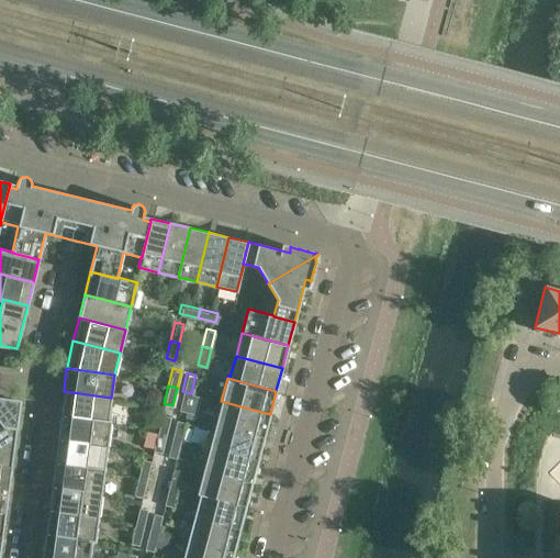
[(108,420),(111,398),(64,391),(60,414),(111,422),(111,420),(108,420)]
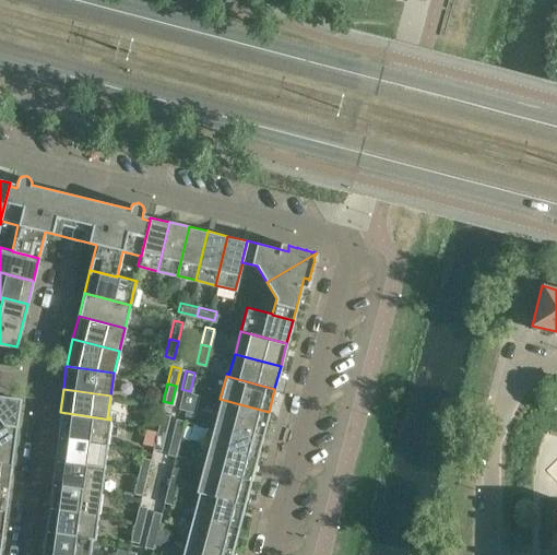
[(186,409),(190,391),(181,389),(177,406),(186,409)]
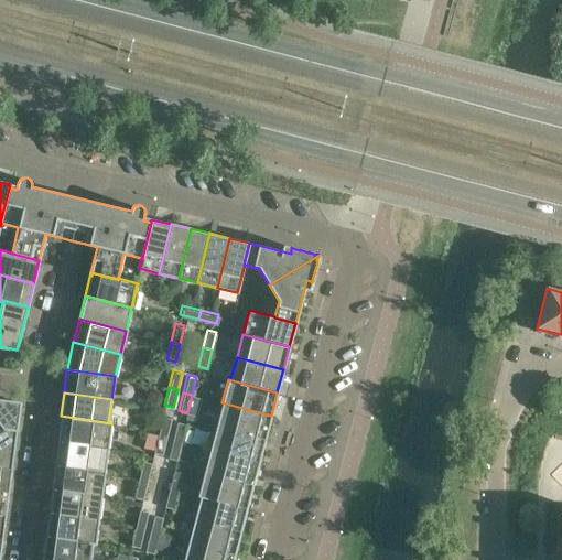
[(0,417),(20,401),(0,398),(0,417)]
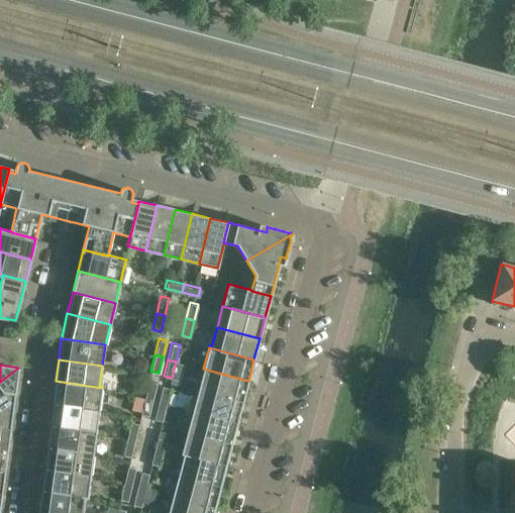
[(0,426),(10,428),(15,394),(18,368),(0,382),(0,426)]
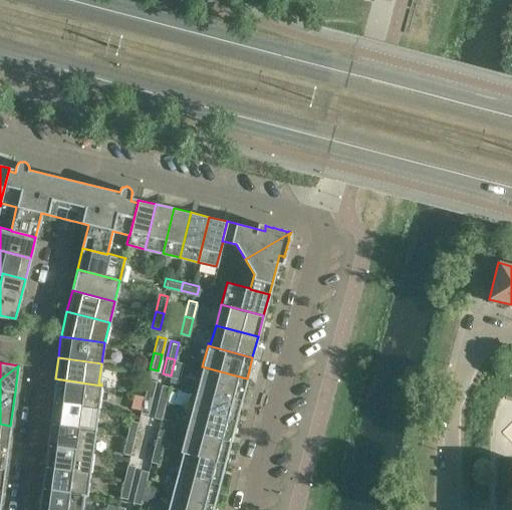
[(241,399),(247,378),(202,366),(197,388),(241,399)]
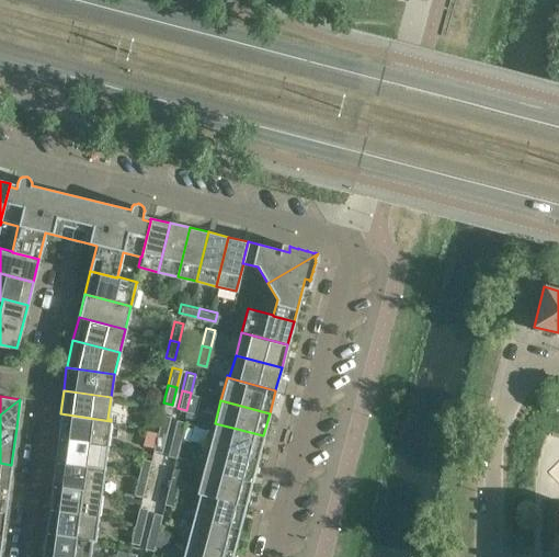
[(164,432),(170,415),(161,412),(157,430),(164,432)]
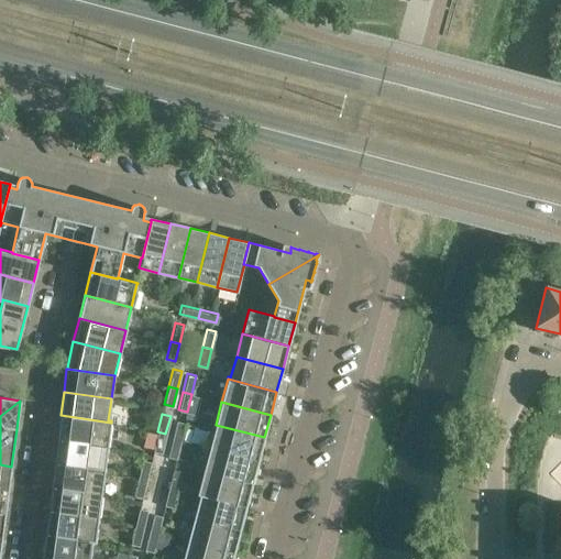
[(108,446),(111,423),(61,415),(57,439),(108,446)]
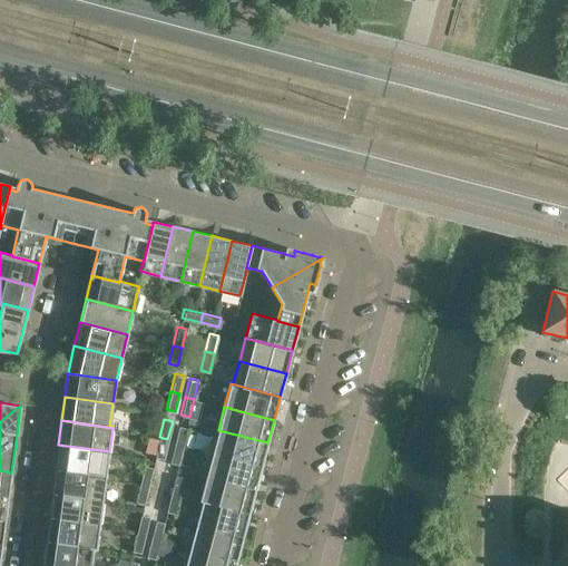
[(183,445),(187,427),(178,425),(174,442),(183,445)]
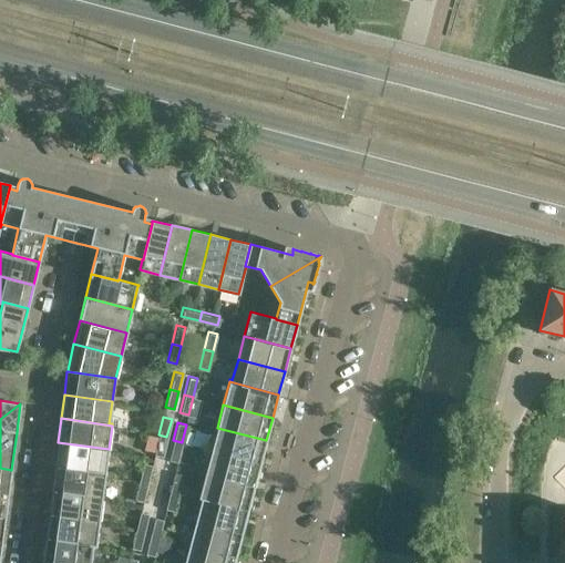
[(260,463),(266,440),(217,428),(211,450),(260,463)]
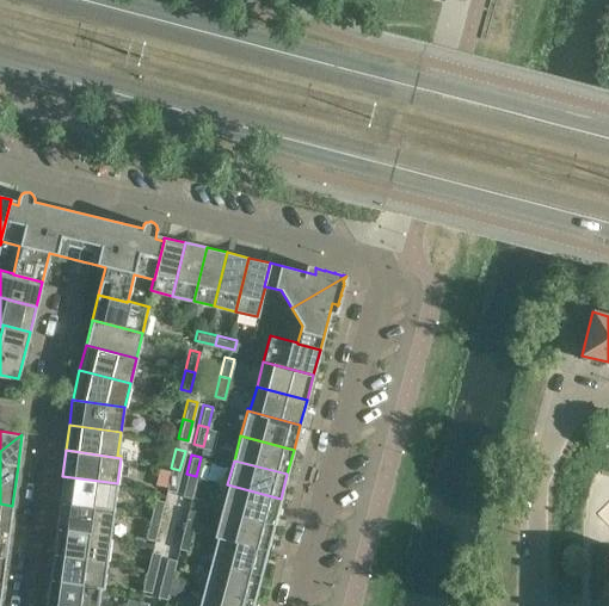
[(174,490),(179,470),(171,468),(166,488),(174,490)]
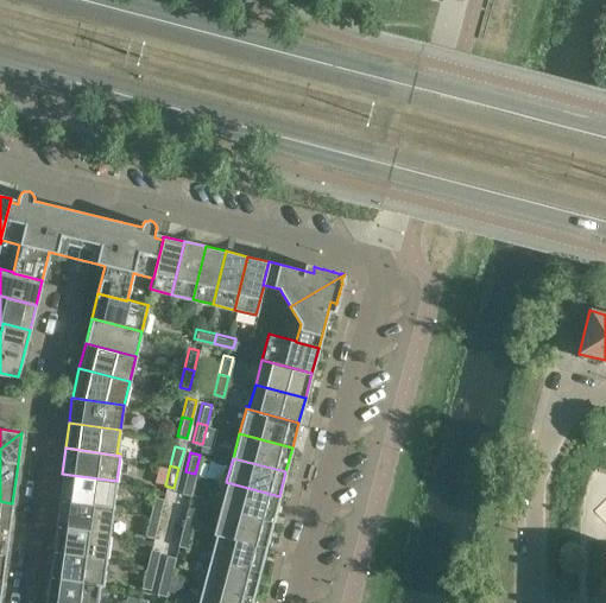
[(190,494),(195,474),(185,471),(181,492),(190,494)]
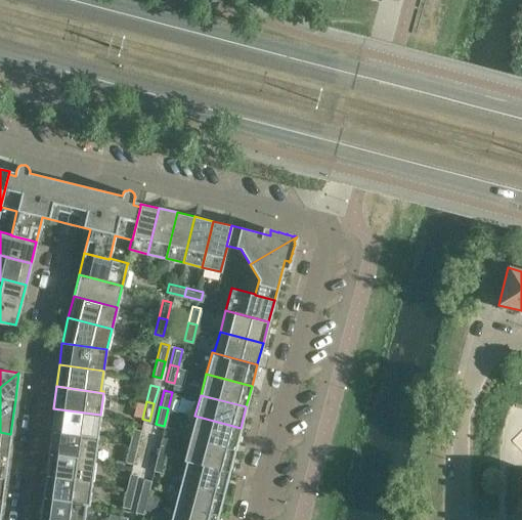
[(97,437),(100,415),(53,408),(50,431),(97,437)]
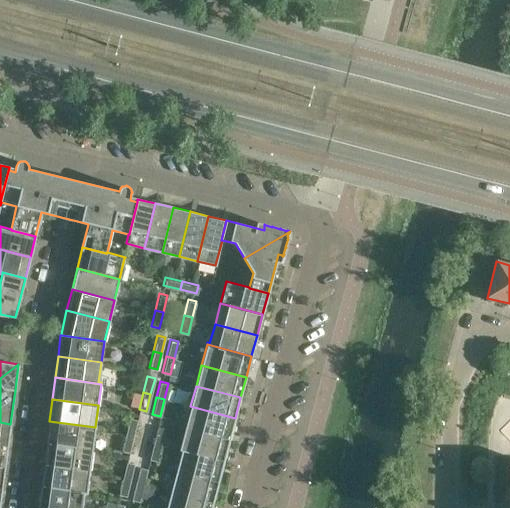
[(229,439),(235,418),(190,406),(185,427),(229,439)]
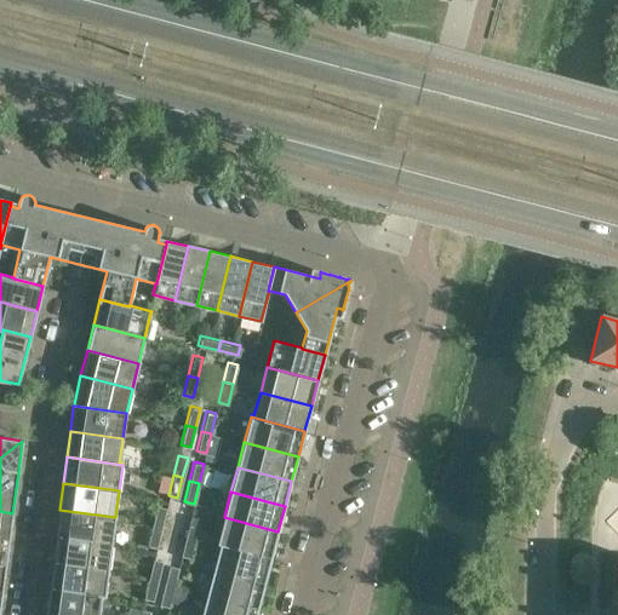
[(161,527),(166,506),(156,504),(152,524),(161,527)]
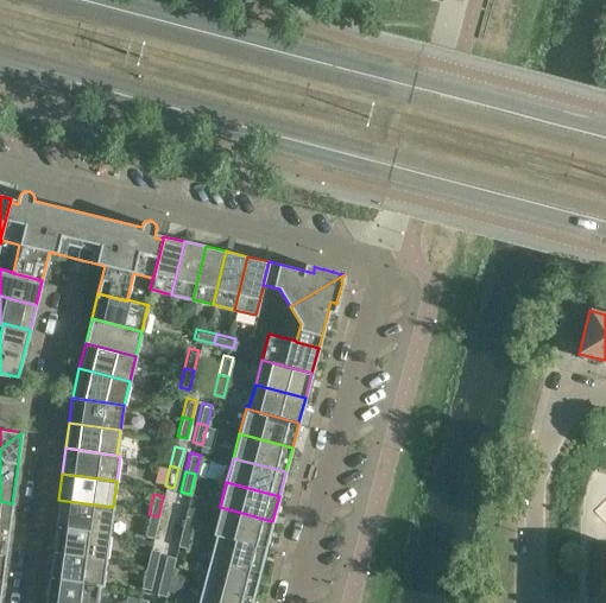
[(109,532),(113,507),(58,500),(55,525),(109,532)]
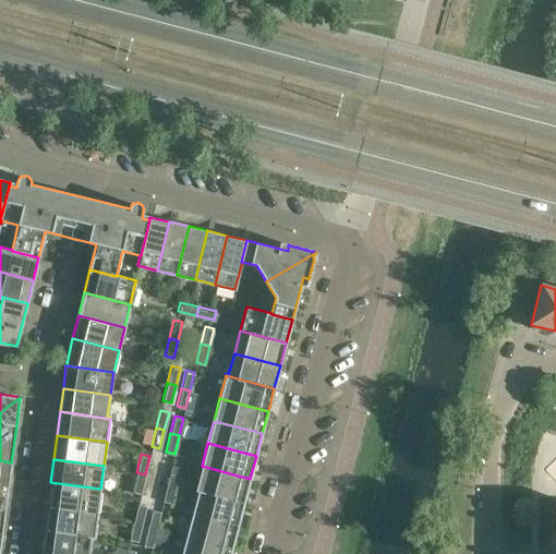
[(0,483),(8,485),(11,462),(0,460),(0,483)]
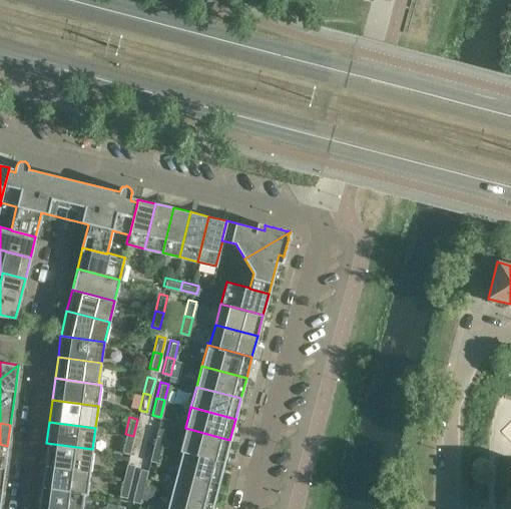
[(160,444),(165,428),(157,426),(153,442),(160,444)]
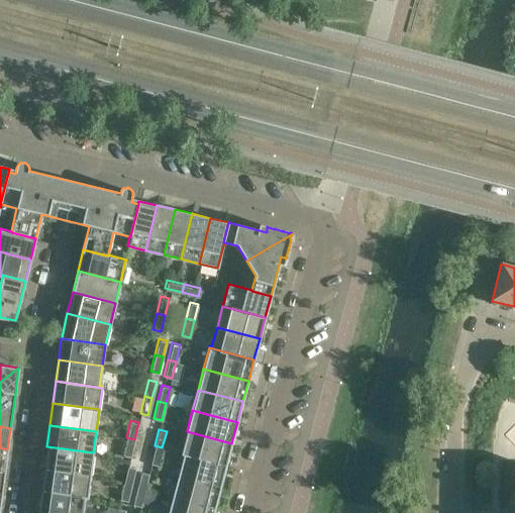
[(226,465),(231,443),(187,431),(181,452),(226,465)]
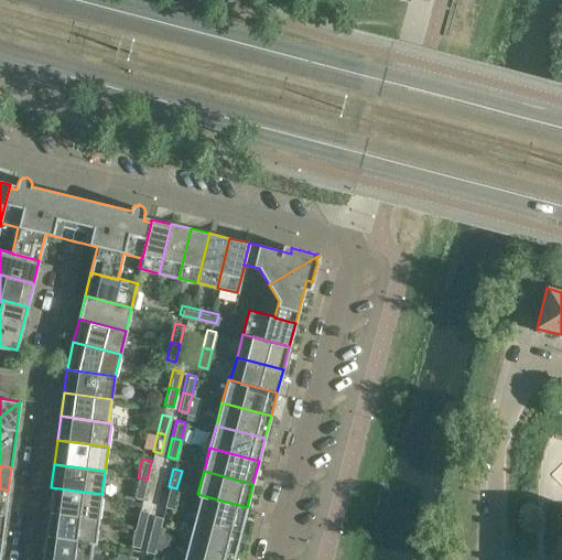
[(142,497),(147,480),(138,477),(133,495),(142,497)]
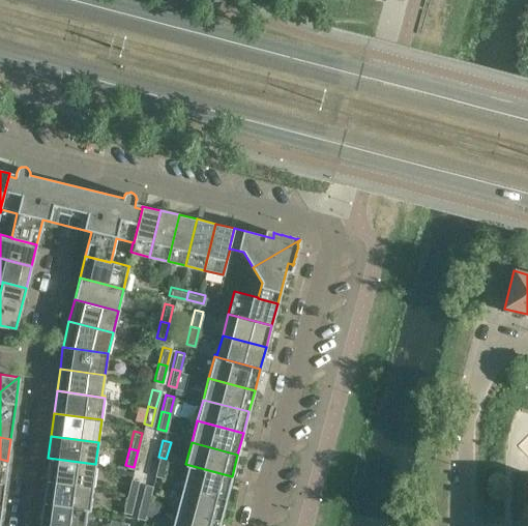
[(162,476),(166,459),(158,457),(154,474),(162,476)]
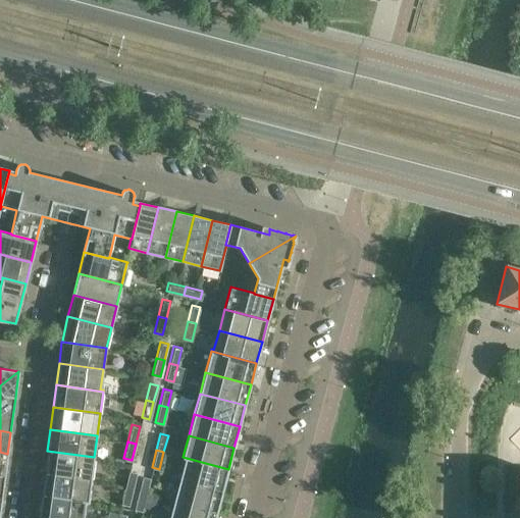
[(91,479),(94,457),(47,451),(47,452),(45,473),(91,479)]
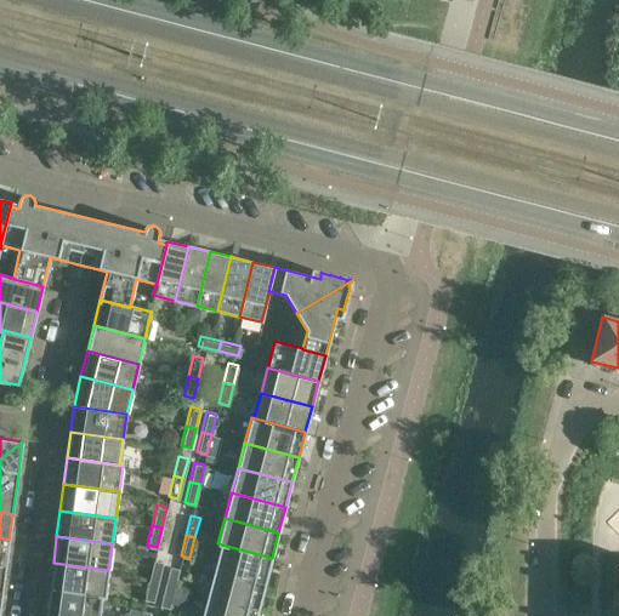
[(265,583),(272,558),(217,543),(217,545),(220,546),(214,570),(265,585),(265,583)]
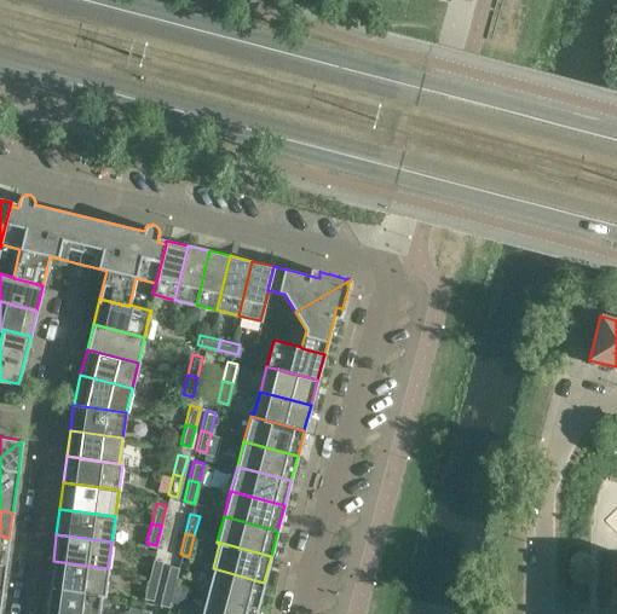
[(157,579),(162,559),(153,556),(148,577),(157,579)]
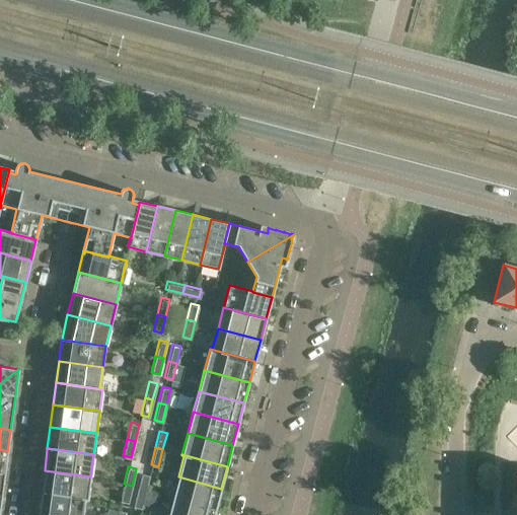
[(87,498),(90,476),(45,470),(44,470),(42,492),(87,498)]
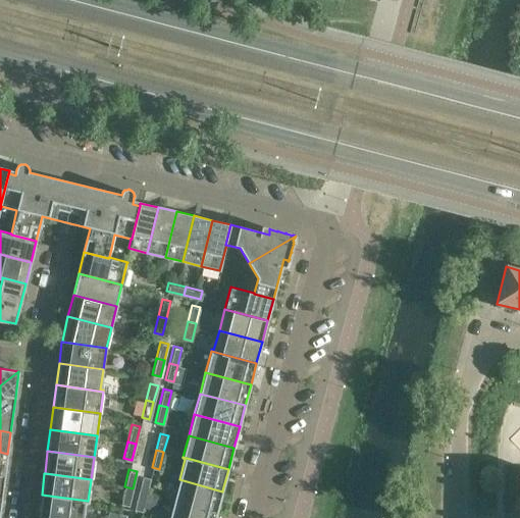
[(146,494),(150,477),(142,475),(138,491),(146,494)]
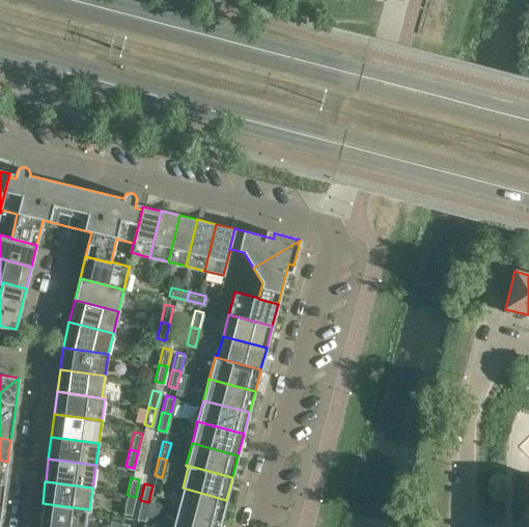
[(220,521),(226,500),(183,488),(176,509),(220,521)]
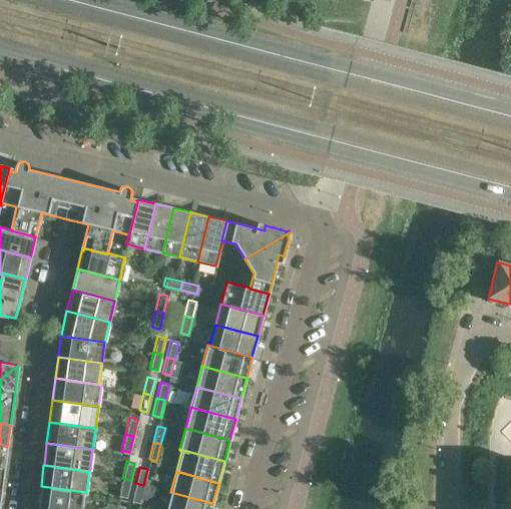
[(126,496),(130,480),(122,478),(118,494),(126,496)]
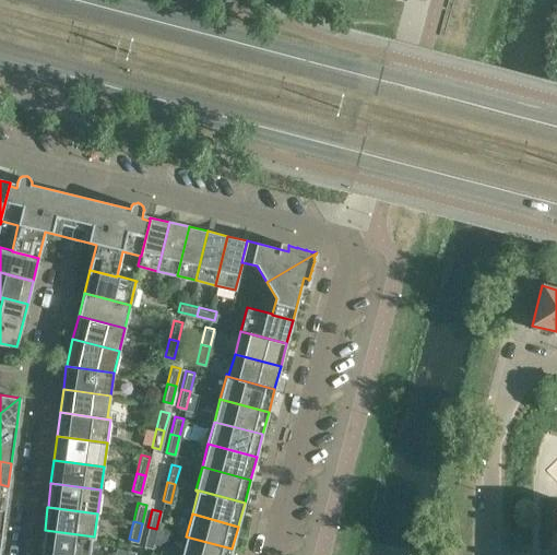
[(152,546),(156,529),(147,527),(143,544),(152,546)]
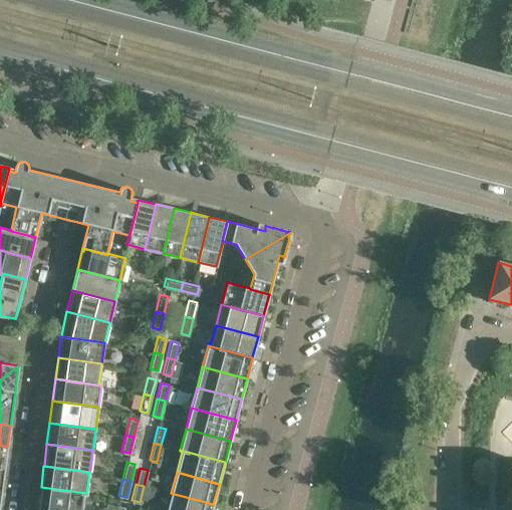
[(48,509),(81,509),(84,494),(86,495),(86,493),(41,487),(38,508),(38,509),(48,509)]
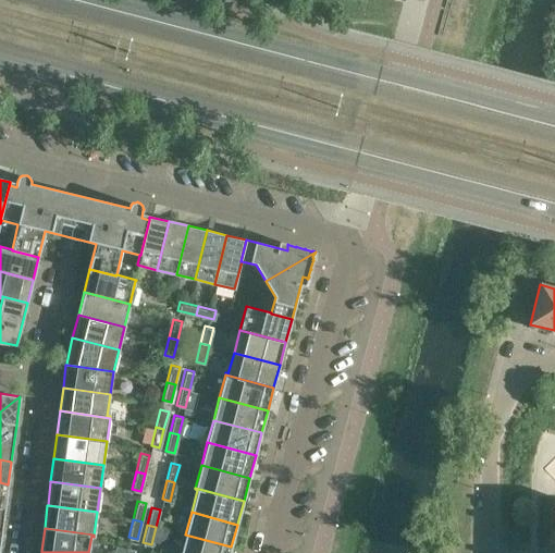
[(229,552),(231,548),(231,547),(185,535),(180,552),(229,552)]
